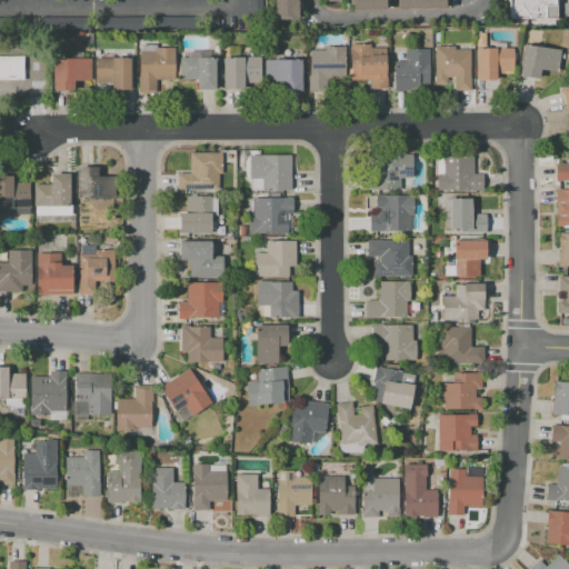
[(298,0),(298,16),(297,16),(298,18),(273,18),(272,0),(298,0)]
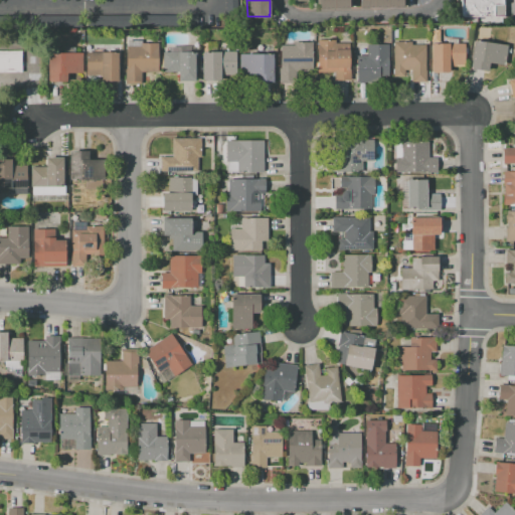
[(460,0),(503,0),(504,17),(461,18),(460,0)]
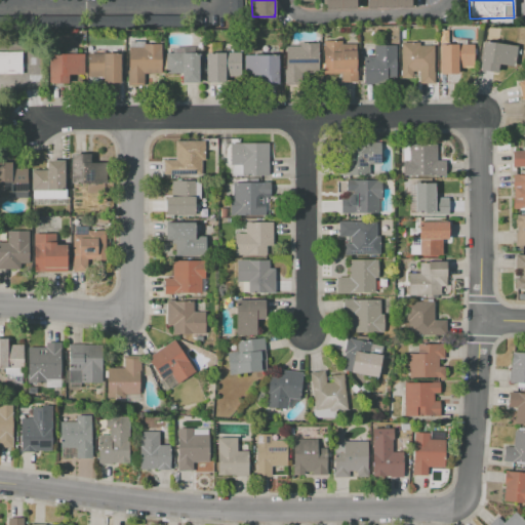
[(137,15),(138,27),(179,27),(179,14),(137,15)]
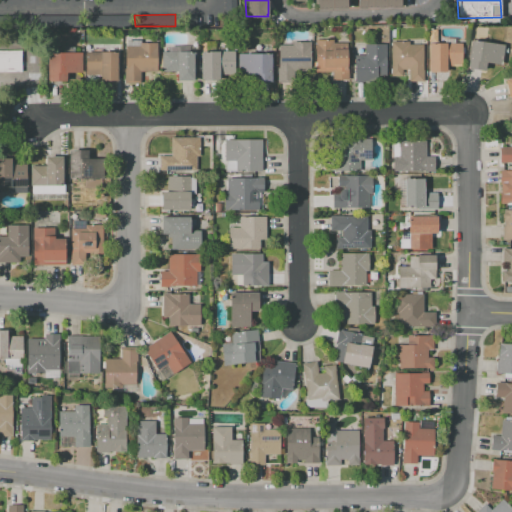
[(128,16),(86,15),(85,26),(128,26),(128,16)]
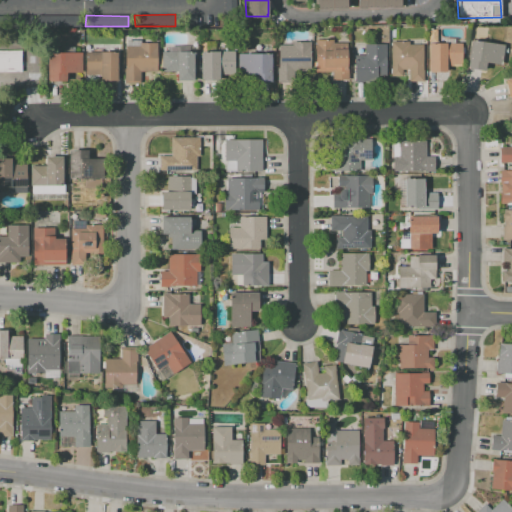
[(315,40),(333,40),(333,43),(348,43),(348,79),(332,79),(332,72),(315,72),(315,40)]
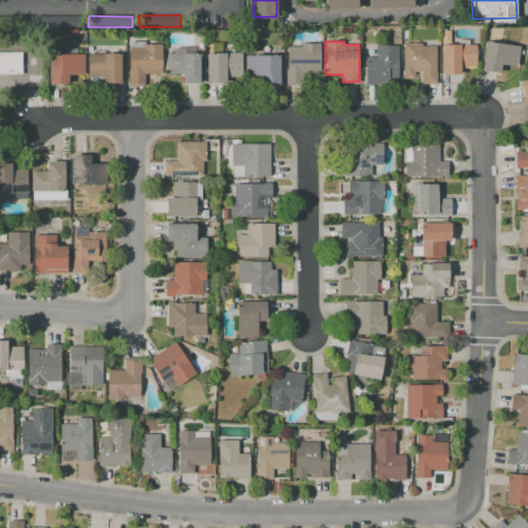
[(486,41),(520,46),(517,67),(501,65),(499,73),(482,71),(486,41)]
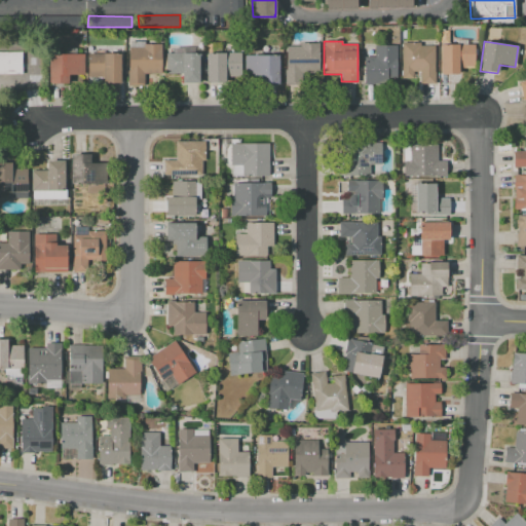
[(285,83),(285,71),(286,71),(286,47),(300,47),(300,43),(320,43),(320,74),(301,74),(301,83),(285,83)]
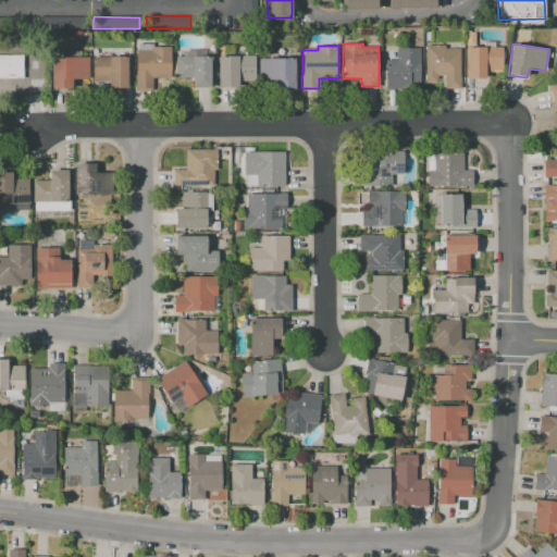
[(424,46),(444,46),(444,49),(461,49),(461,89),(445,89),(445,76),(437,76),(437,82),(425,82),(424,46)]
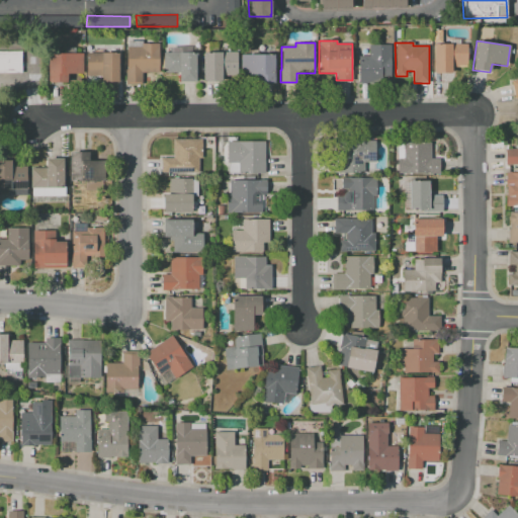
[(160,44),(160,73),(142,73),(142,82),(125,82),(125,69),(126,69),(126,47),(141,47),(141,44),(160,44)]
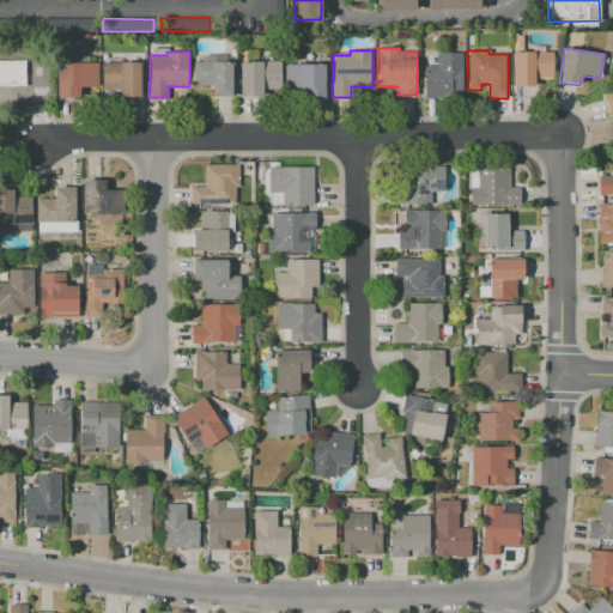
[(102,62),(104,62),(104,61),(111,61),(111,53),(122,53),(122,61),(134,61),(141,61),(141,97),(120,98),(120,87),(102,87),(102,62)]
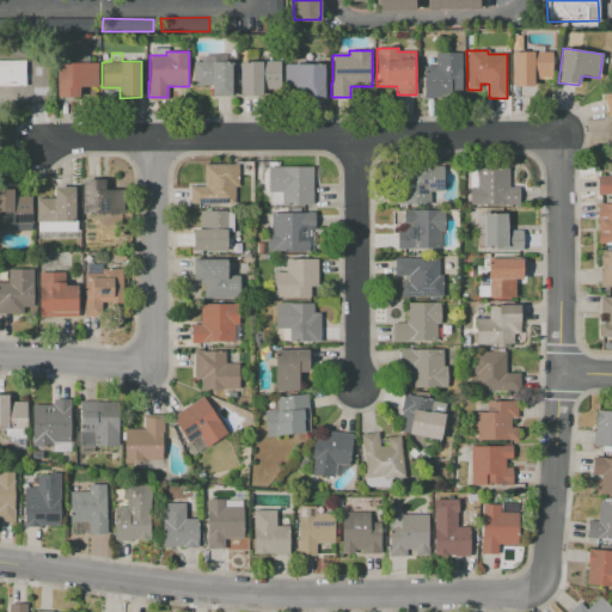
[(423,98),(423,67),(435,67),(435,53),(461,53),(463,87),(450,87),(450,98),(423,98)]
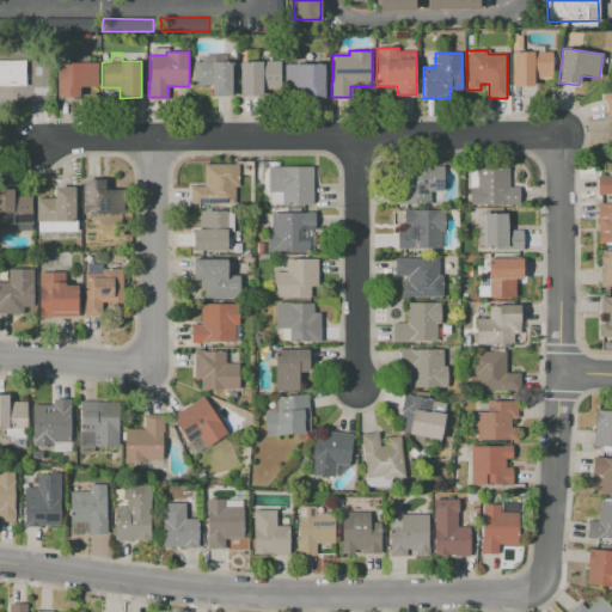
[(514,86),(514,53),(551,53),(551,79),(533,79),(533,86),(514,86)]
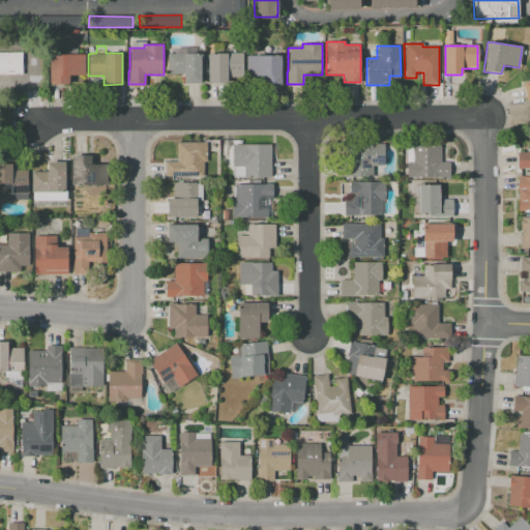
[(167,54),(174,54),(174,48),(197,48),(197,54),(202,54),(202,83),(183,83),(183,75),(167,75),(167,54)]
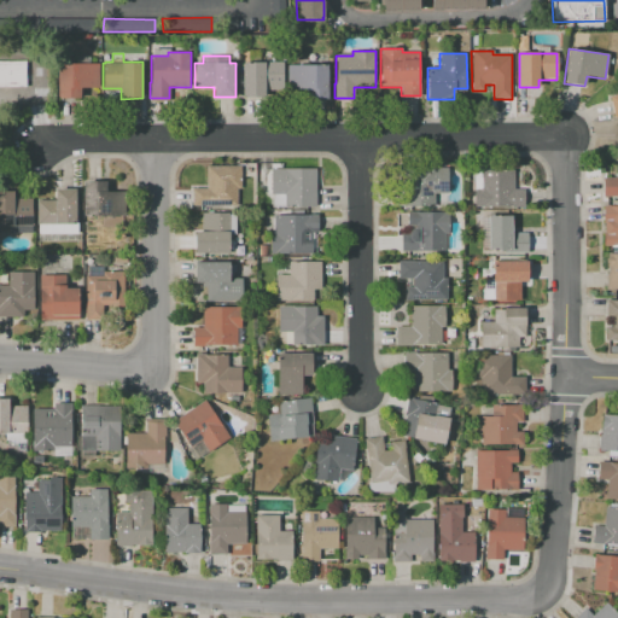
[(0,62),(25,62),(25,87),(0,87),(0,62)]
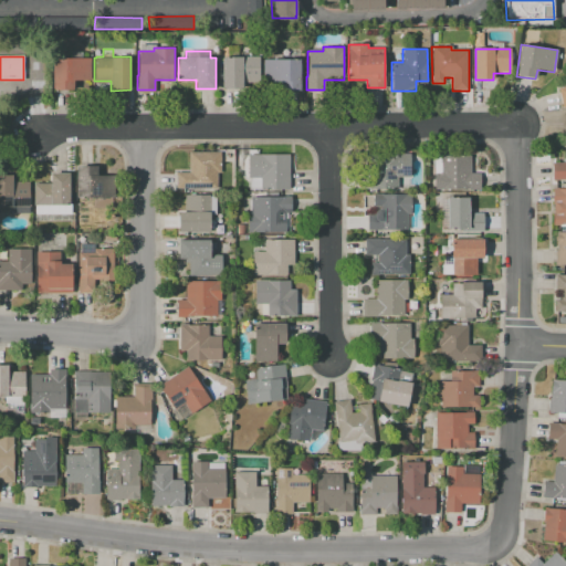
[(223,88),(223,58),(259,58),(259,83),(242,83),(242,88),(223,88)]
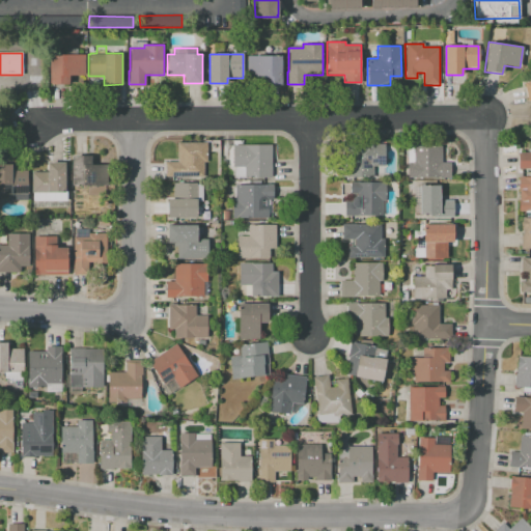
[(85,55),(85,85),(50,85),(50,55),(85,55)]
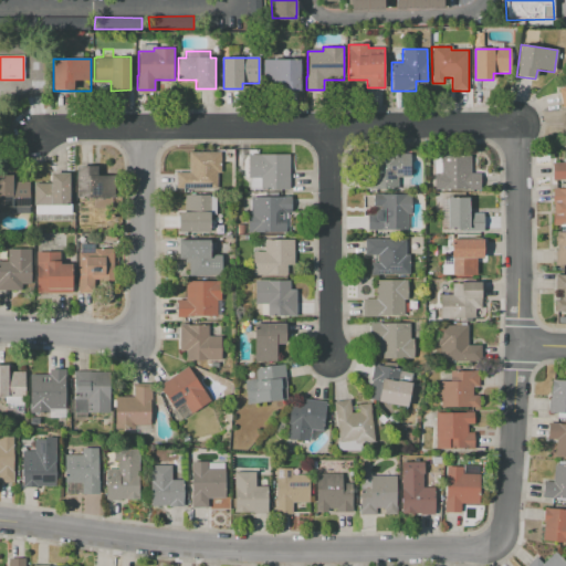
[(263,60),(301,60),(301,91),(263,91),(263,60)]
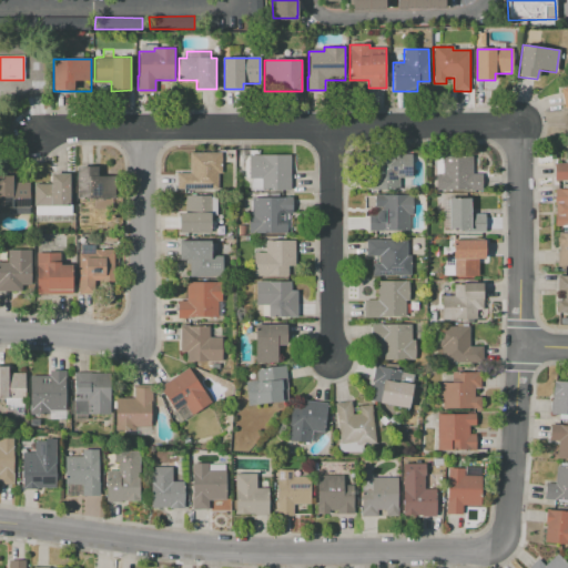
[(563,108),(567,105),(567,68),(567,69),(567,74),(567,85),(558,88),(563,108)]
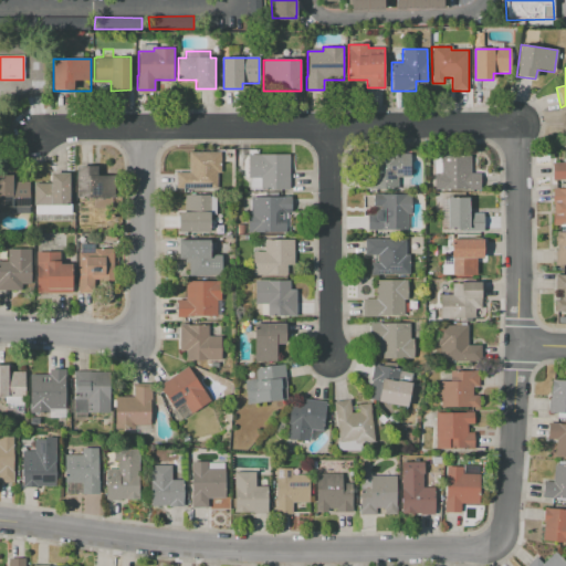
[(565,179),(552,179),(552,163),(563,163),(562,146),(565,146),(565,179)]
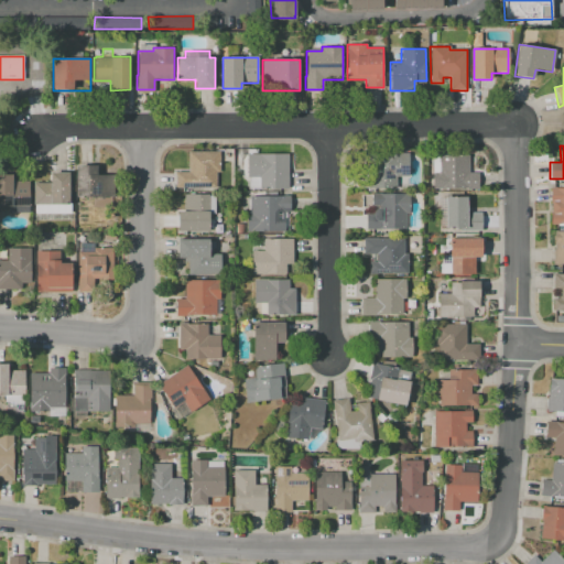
[(219,152),(219,171),(216,171),(216,187),(175,187),(175,172),(188,172),(188,152),(219,152)]
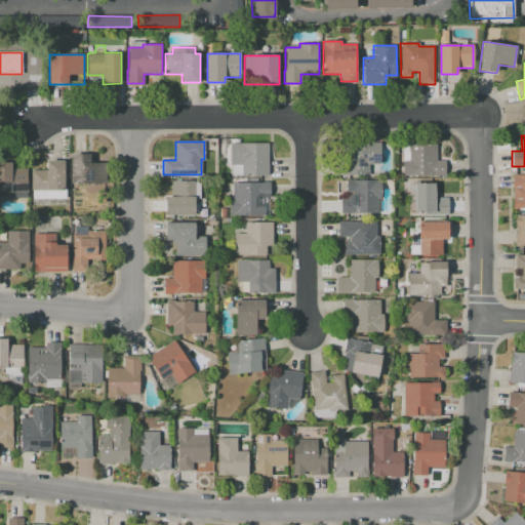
[(342,176),(342,143),(379,143),(379,163),(369,163),(369,176),(342,176)]
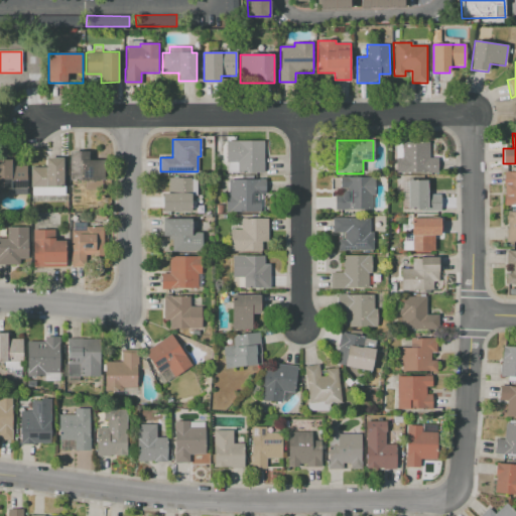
[(264,172),(227,172),(227,166),(220,161),(220,141),(264,141),(264,172)]
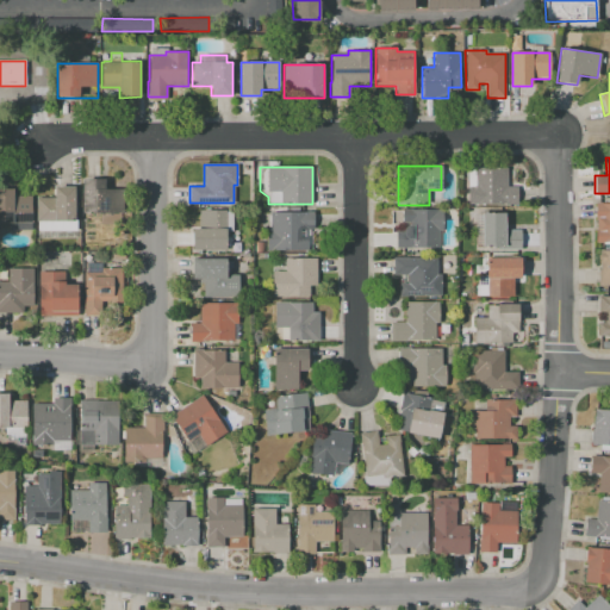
[(468,205),(468,169),(475,169),(475,168),(509,168),(509,186),(517,186),(517,205),(468,205)]
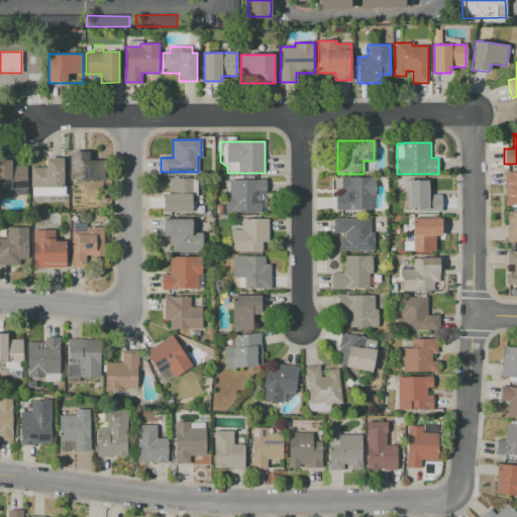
[(71,181),(71,151),(89,151),(89,161),(104,161),(104,181),(71,181)]
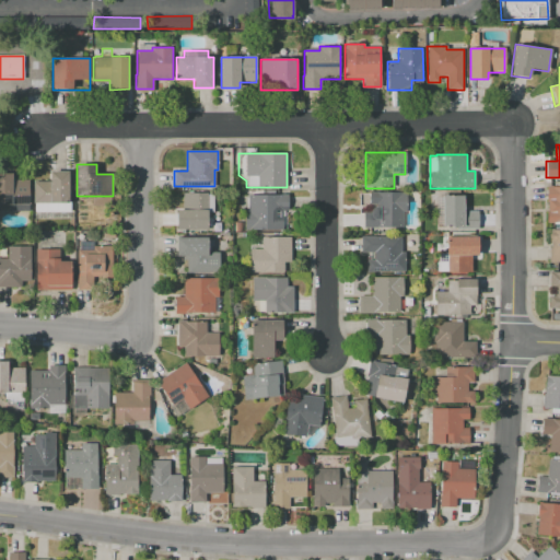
[(34,203),(33,182),(50,182),(50,172),(70,172),(70,203),(34,203)]
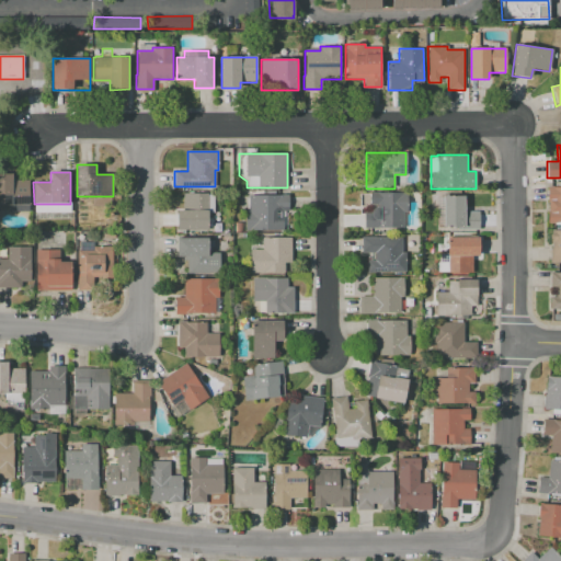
[(0,205),(0,173),(12,173),(12,180),(29,180),(29,205),(0,205)]
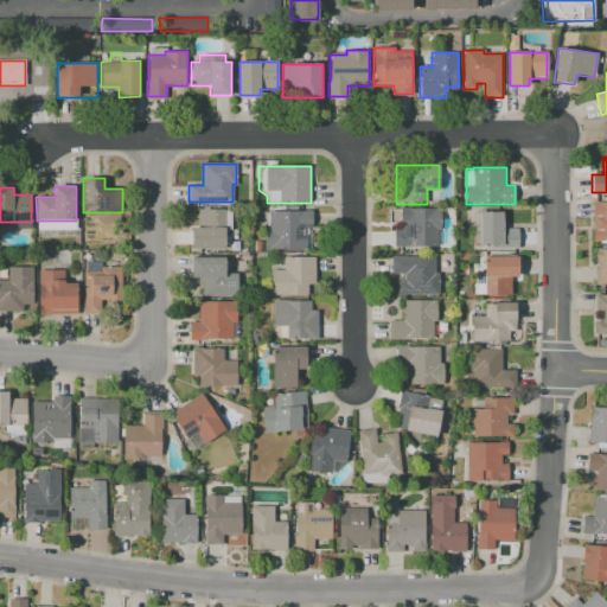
[(606,241),(594,241),(593,203),(606,202),(606,241)]
